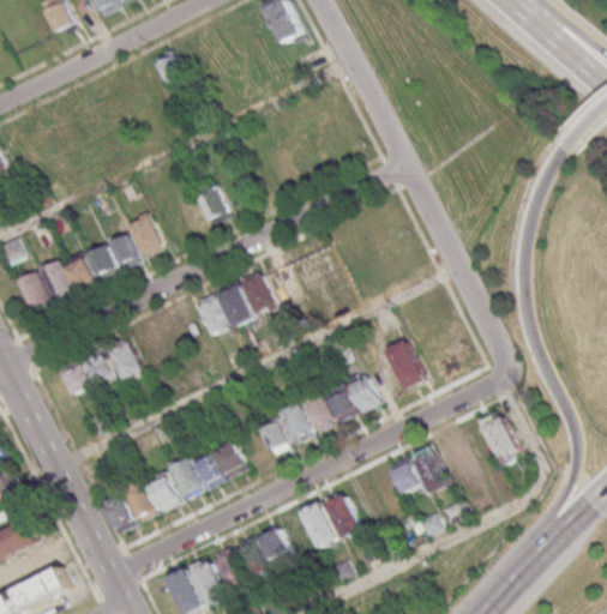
[(56,34),(41,4),(48,0),(62,0),(76,24),(74,24),(77,30),(67,35),(64,30),(56,34)]
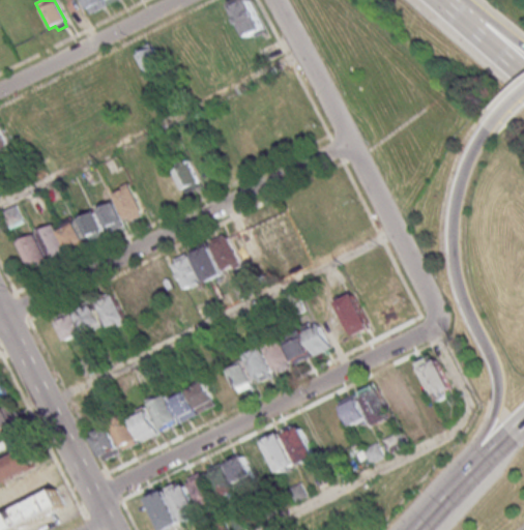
[(86,10),(80,0),(102,0),(104,2),(102,2),(105,7),(89,15),(87,10),(86,10)]
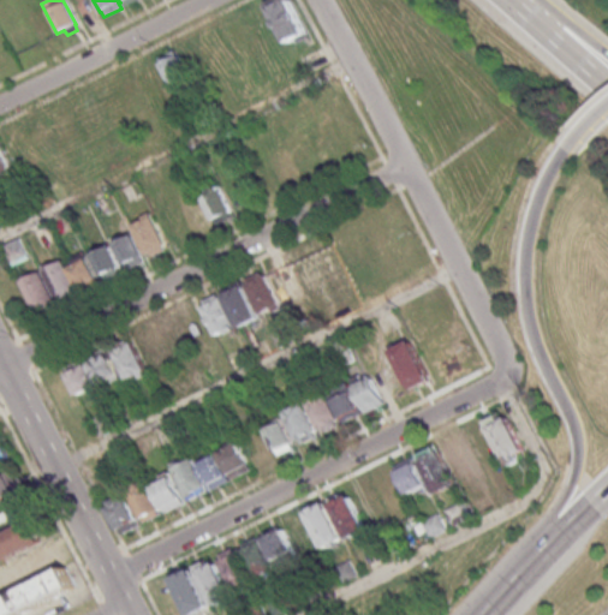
[(267,5),(275,0),(290,0),(308,35),(287,45),(267,5)]
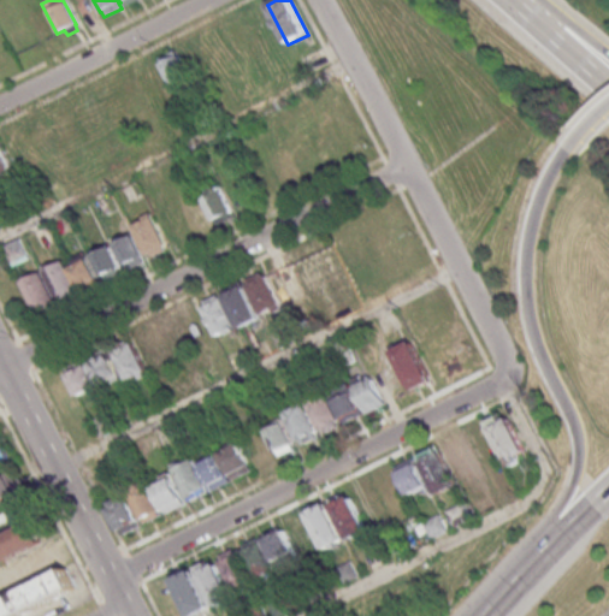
[(175,55),(185,77),(166,87),(155,66),(157,65),(154,60),(171,52),(173,57),(175,55)]
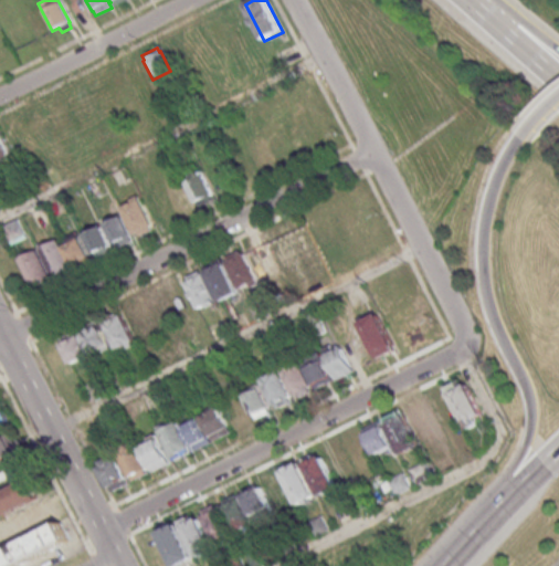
[(191,203),(181,184),(189,180),(187,177),(196,173),(197,176),(198,176),(208,196),(207,197),(208,200),(194,207),(192,203),(191,203)]
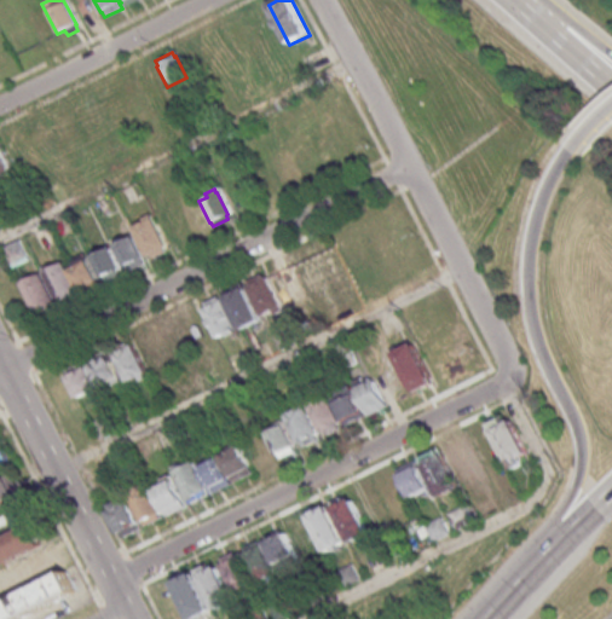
[(161,247),(159,249),(160,253),(146,260),(145,255),(140,258),(126,229),(137,223),(136,220),(145,215),(146,218),(161,247)]
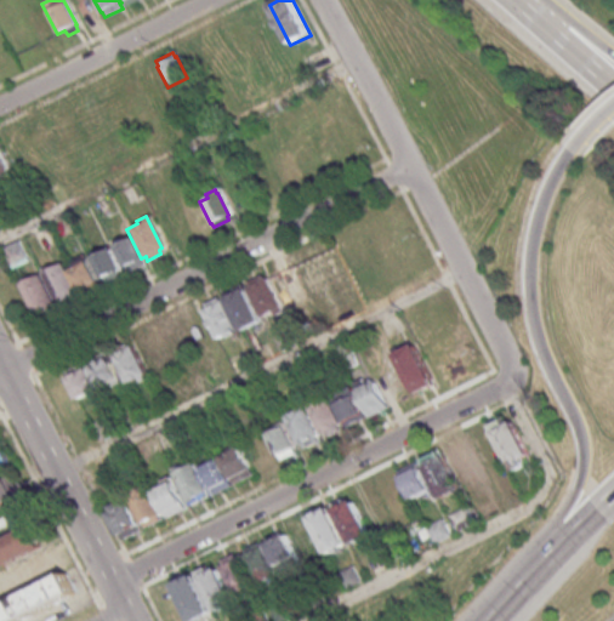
[(108,248),(128,238),(138,260),(137,261),(140,266),(124,273),(121,268),(120,269),(108,248)]
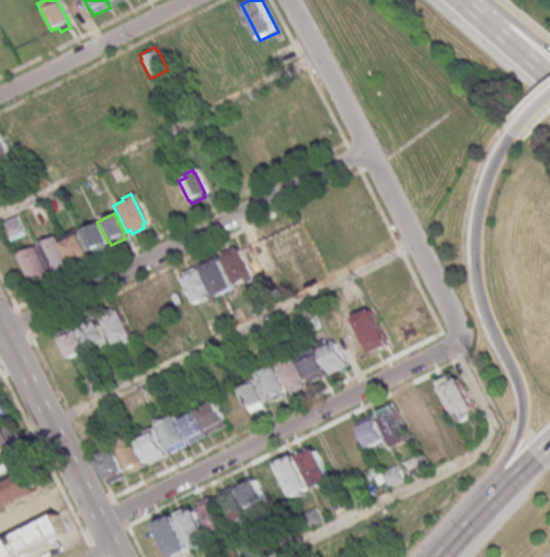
[(11,217),(19,231),(4,237),(0,229),(0,223),(11,217)]
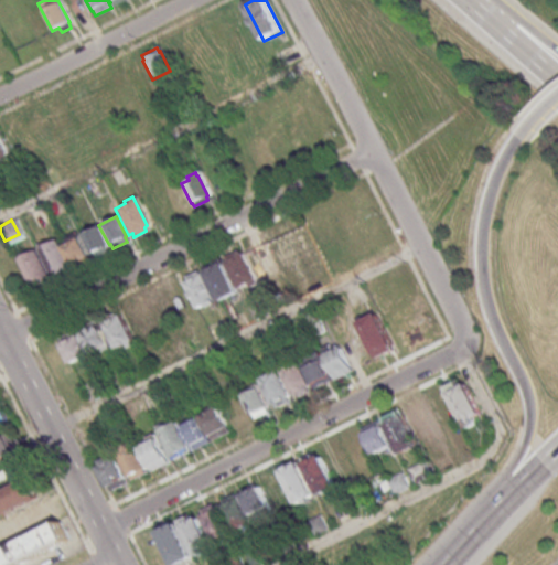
[(78,235),(96,226),(106,246),(104,247),(106,252),(93,258),(90,254),(88,255),(78,235)]
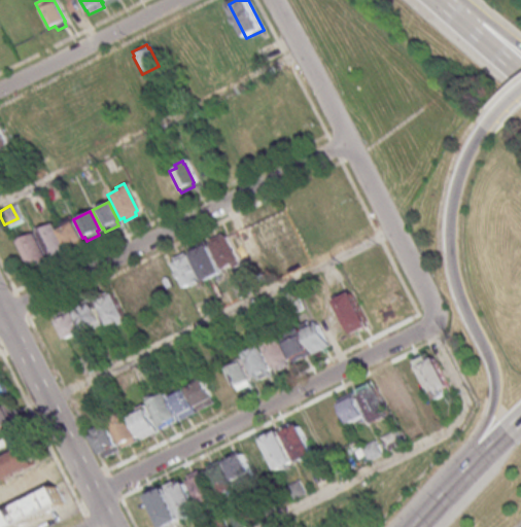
[(54,231),(61,226),(60,224),(69,219),(70,222),(71,222),(81,242),(64,251),(54,231)]
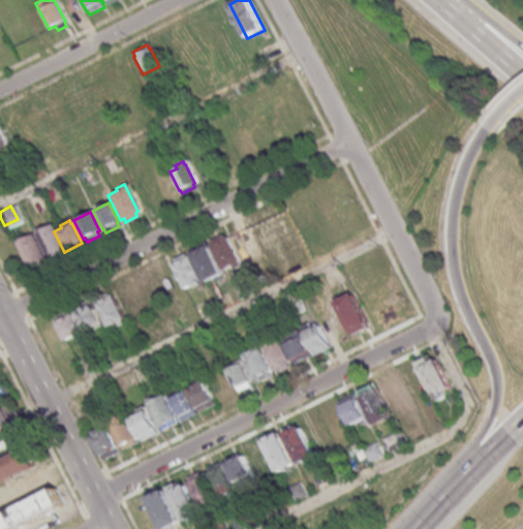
[(31,234),(32,232),(30,229),(35,227),(37,230),(49,224),(64,253),(45,262),(31,234)]
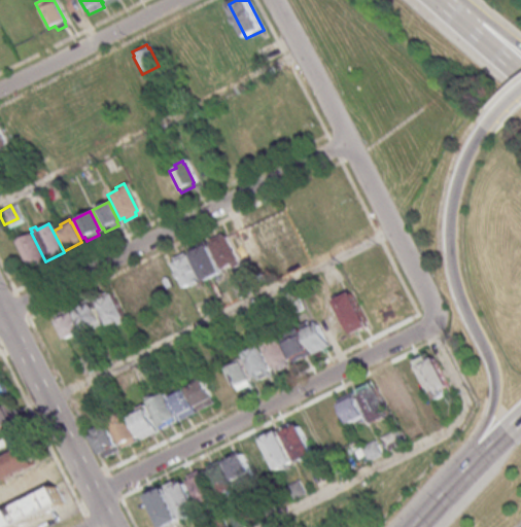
[(11,242),(29,233),(44,262),(27,272),(11,242)]
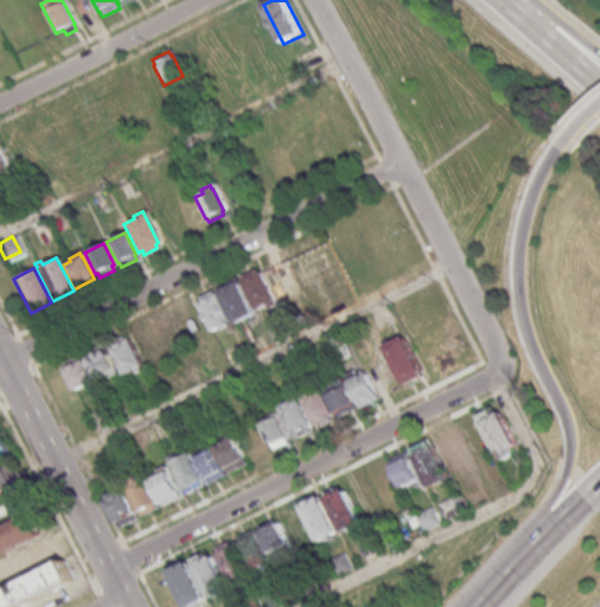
[(270,301),(269,301),(272,305),(263,310),(261,306),(251,311),(237,282),(238,281),(236,276),(251,269),(253,273),(256,272),(270,301)]
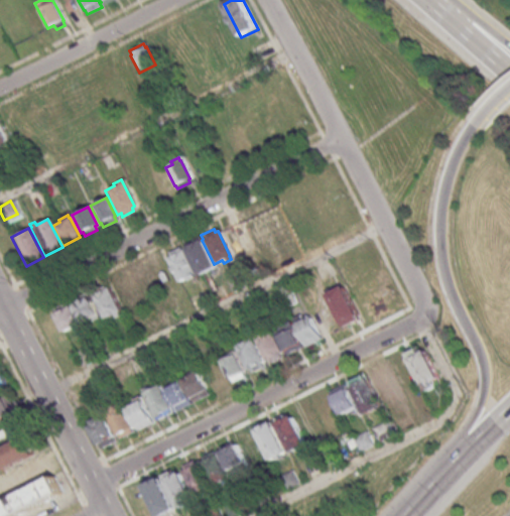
[(196,276),(180,245),(198,236),(213,267),(196,276)]
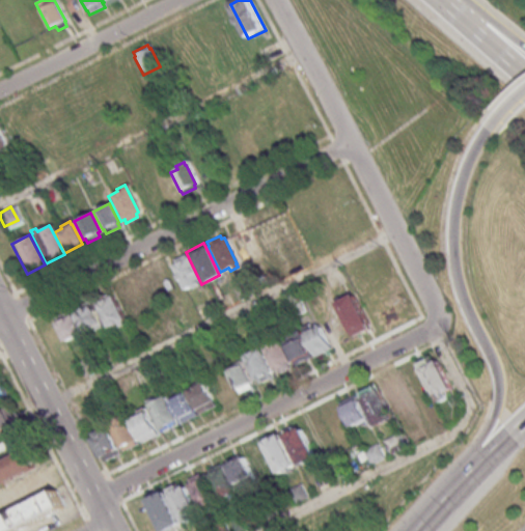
[(181,291),(168,267),(172,264),(170,260),(182,254),(184,258),(186,257),(198,282),(197,282),(199,286),(191,289),(190,286),(181,291)]
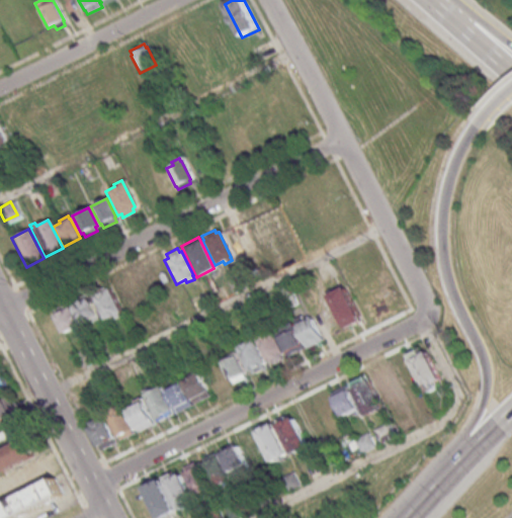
[(156,293),(143,267),(128,274),(140,300),(156,293)]
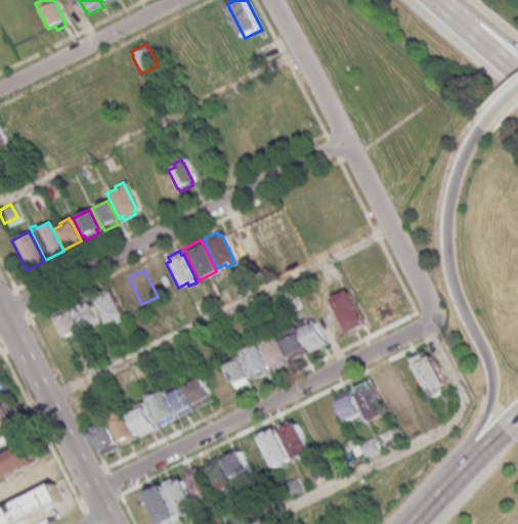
[(232,298),(224,282),(240,275),(248,290),(232,298)]
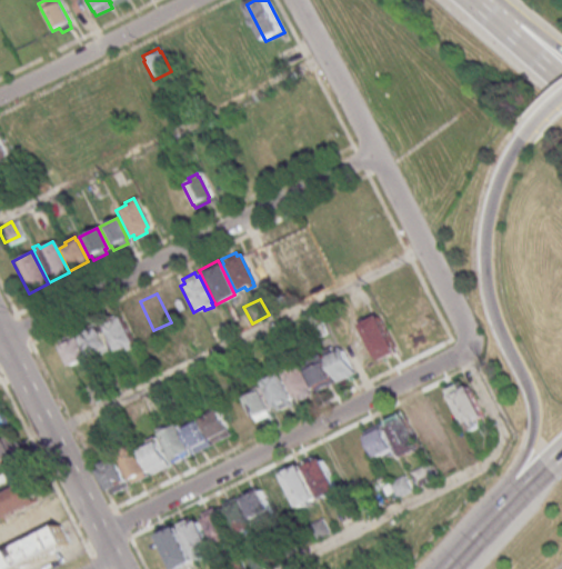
[(152,336),(137,303),(118,313),(134,345),(152,336)]
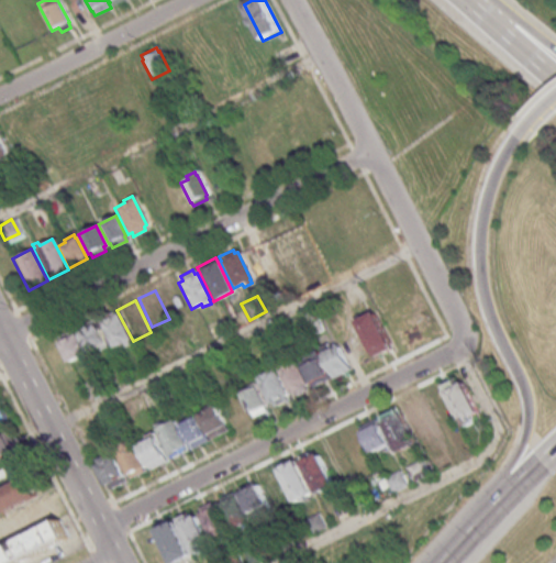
[(307,307),(319,330),(308,335),(296,312),(307,307)]
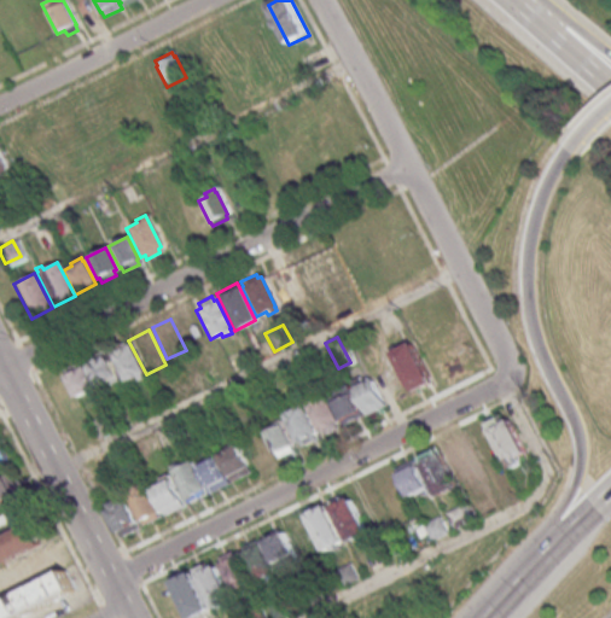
[(387,353),(406,343),(426,383),(407,394),(387,353)]
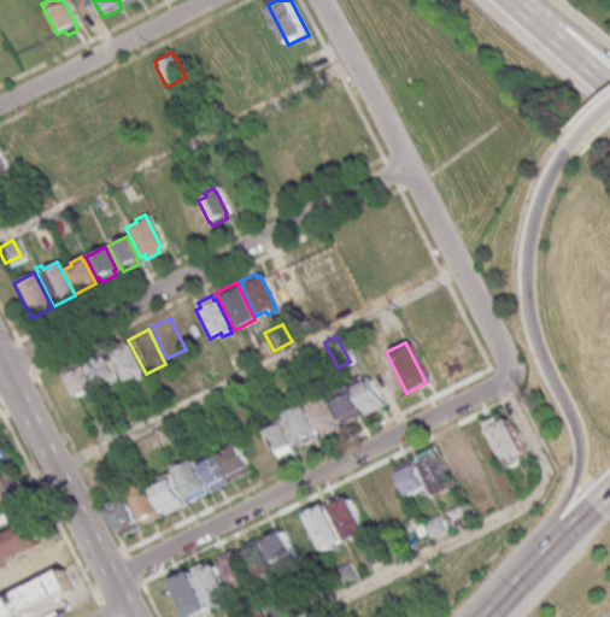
[(140,372),(138,375),(139,378),(134,381),(132,377),(121,383),(106,354),(125,345),(140,372)]
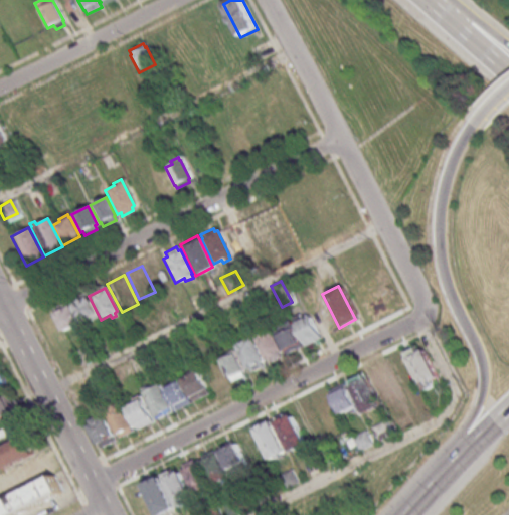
[(78,323),(69,305),(70,304),(68,300),(85,292),(98,317),(90,321),(88,318),(78,323)]
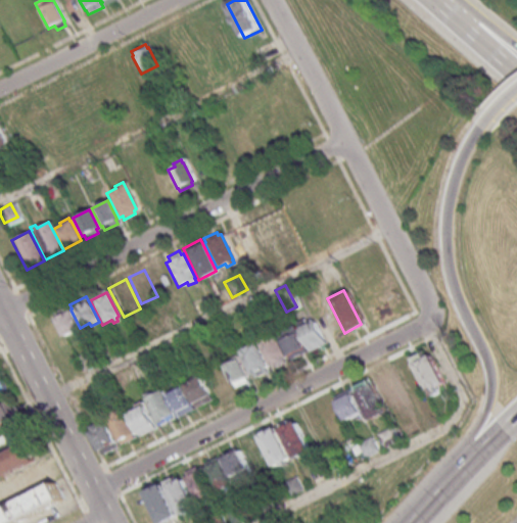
[(61,337),(52,319),(53,319),(50,314),(65,305),(68,311),(69,311),(79,329),(78,329),(80,332),(73,335),(72,332),(61,337)]
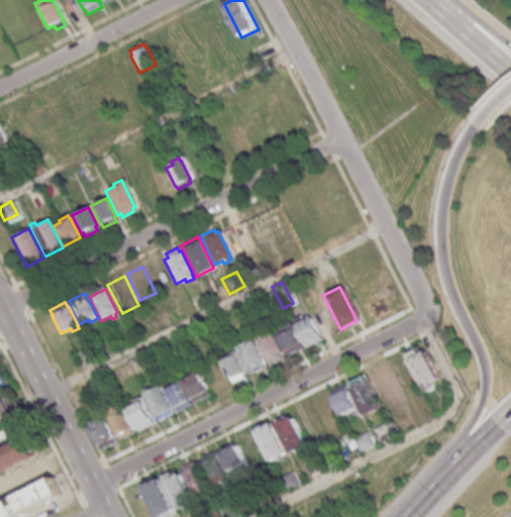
[(302,348),(291,326),(308,317),(319,340),(302,348)]
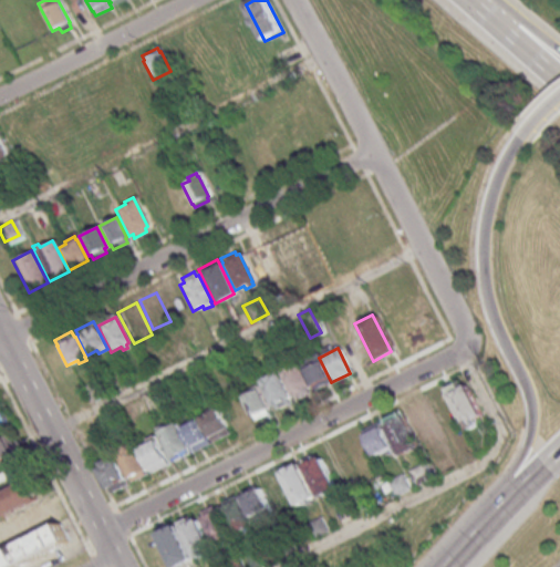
[(311,391),(300,371),(319,361),(330,382),(311,391)]
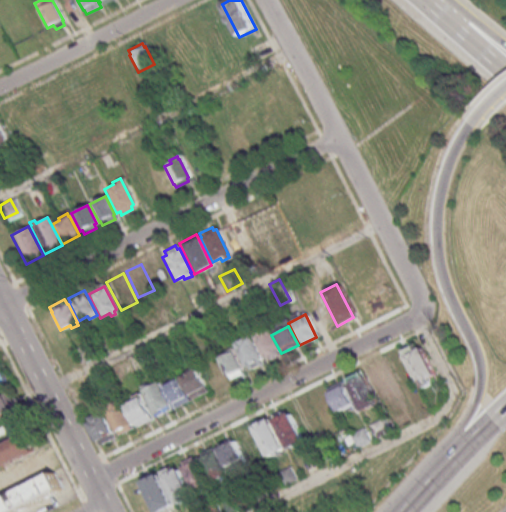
[(261,359),(249,336),(265,327),(277,350),(274,352),(276,355),(265,361),(263,357),(261,359)]
